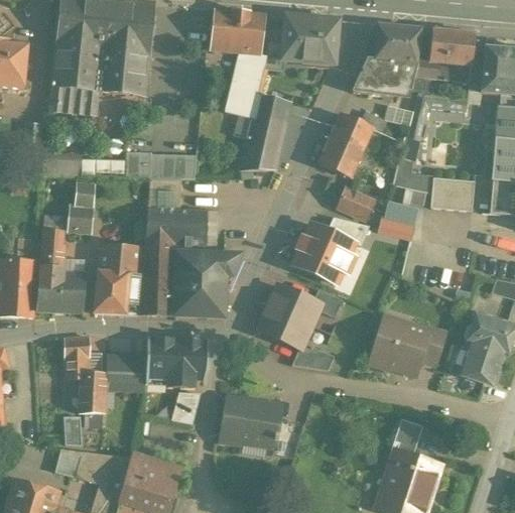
[(152,3),(123,0),(60,0),(52,82),(51,82),(51,87),(52,87),(50,105),(48,105),(48,106),(85,110),(87,90),(144,96),(148,55),(148,56),(153,3),(152,3)]
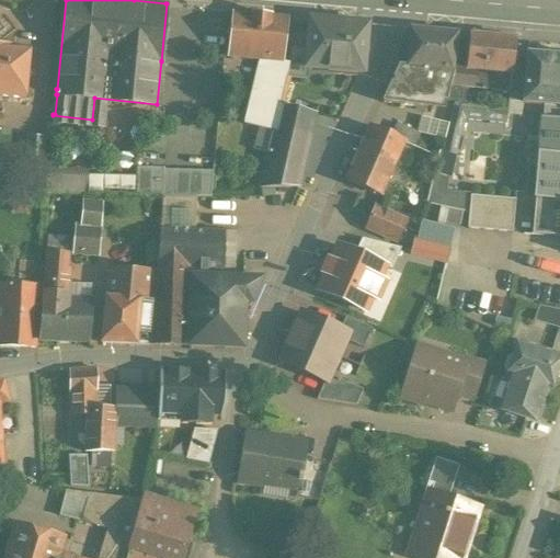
[(288,15),(232,10),(228,54),(263,58),(283,59),(288,15)]
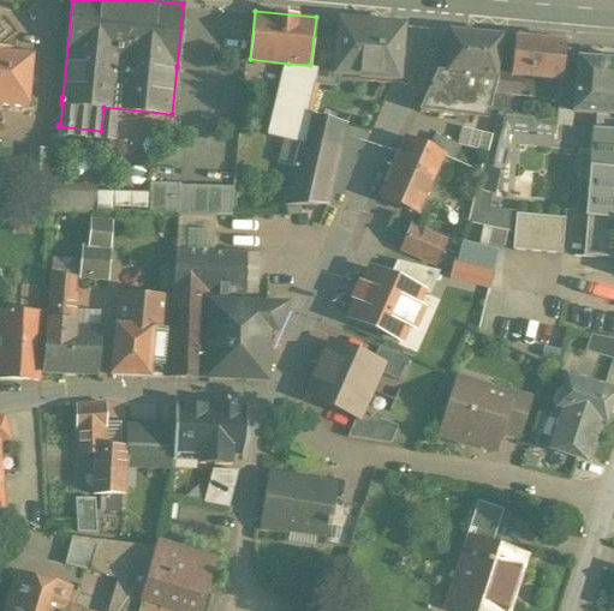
[(401,25),(340,19),(338,53),(335,71),(338,71),(358,73),(358,70),(395,73),(398,47),(400,47),(401,25)]
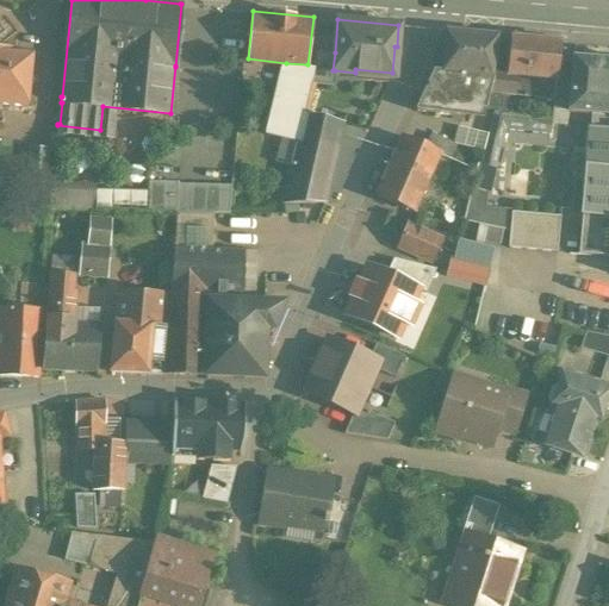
[(497,35),(460,31),(454,31),(443,47),(415,108),(465,114),(466,106),(472,107),(473,101),(485,102),(484,110),(485,110),(490,91),(495,72),(495,70),(492,69),(497,35)]
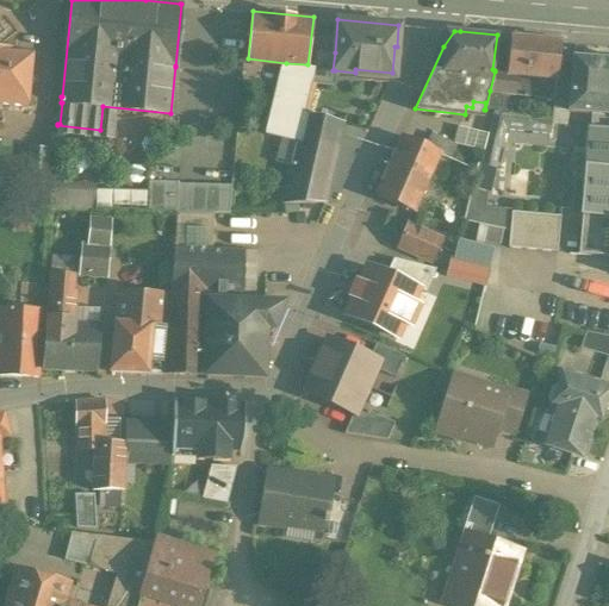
[(560,41),(511,36),(508,73),(495,72),(490,91),(553,98),(557,70),(560,41)]
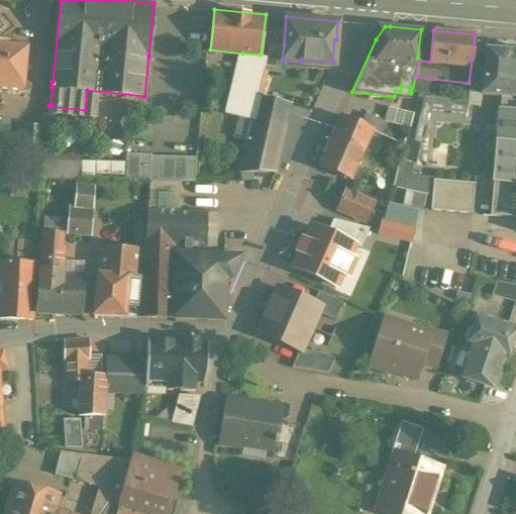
[(10,39),(0,38),(0,86),(23,89),(27,42),(11,41),(11,40),(10,40),(10,39)]
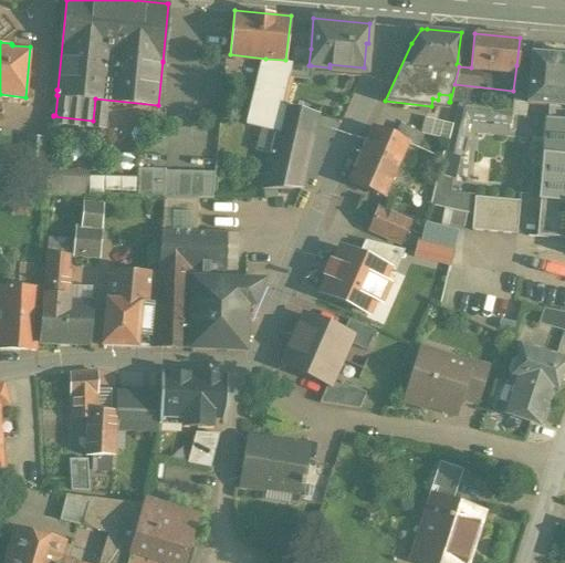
[(311,49),(294,47),(290,70),(289,74),(310,76),(311,65),(309,65),(311,49)]
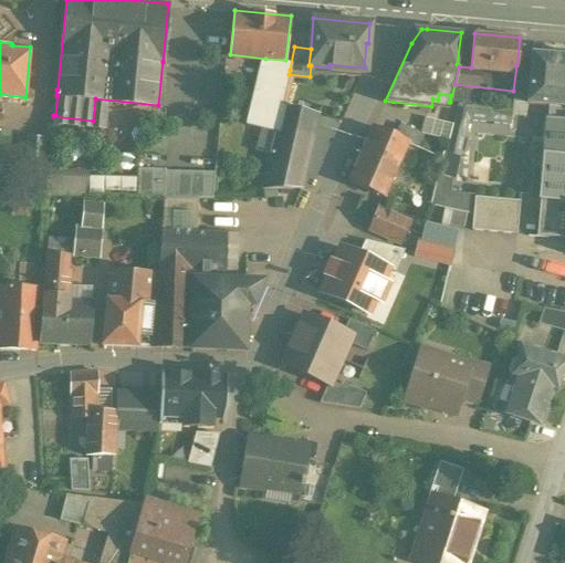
[(564,55),(531,53),(530,68),(526,101),(527,101),(527,102),(564,105),(564,55)]
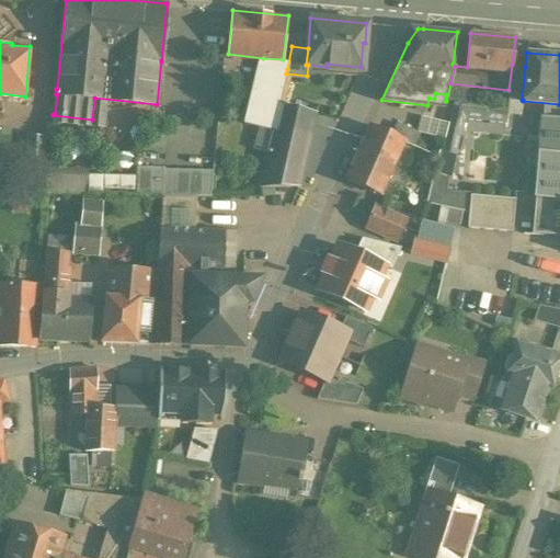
[(283,59),(263,58),(262,64),(264,67),(255,105),(277,111),(280,103),(286,73),(287,69),(288,60),(283,60),(283,59)]
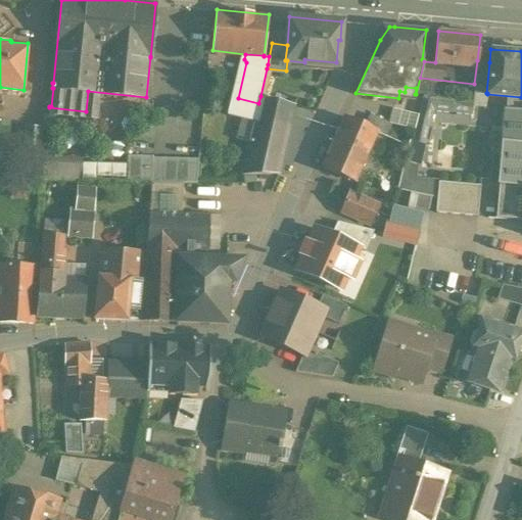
[(489,62),(477,60),(474,84),(474,92),(486,93),(489,62)]
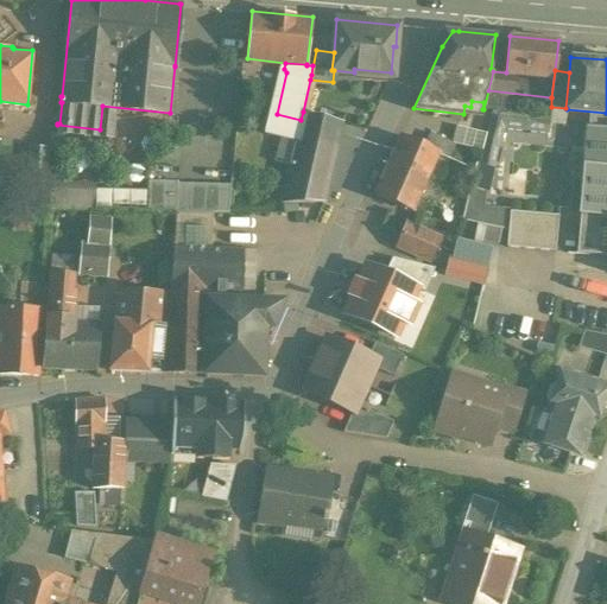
[(492,110),(479,161),(494,165),(504,125),(505,125),(506,112),(492,110)]
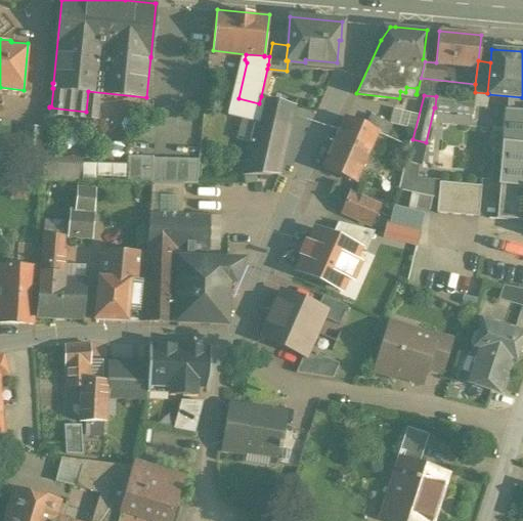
[(295,103),(261,96),(259,103),(243,172),(243,174),(278,173),(279,173),(295,103)]
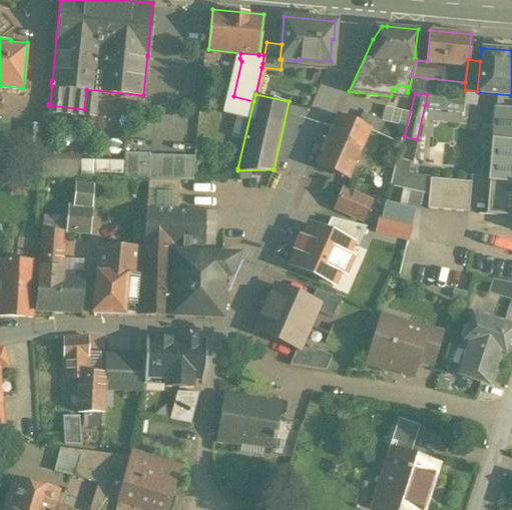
[(463,98),(427,94),(426,105),(462,109),(463,98)]
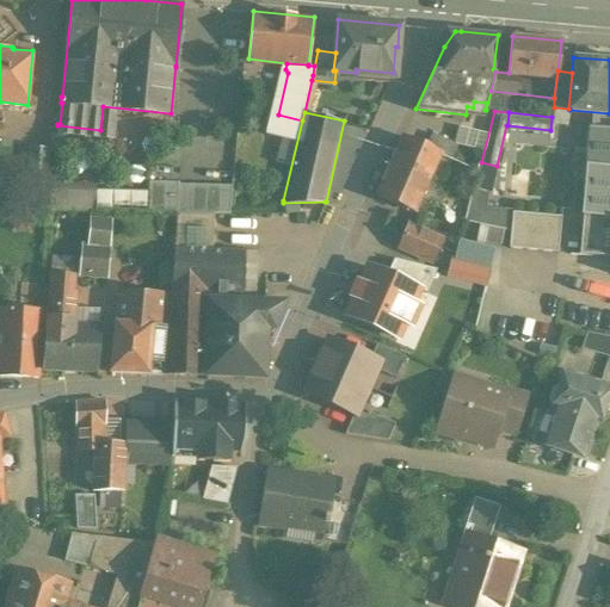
[(609,129),(591,128),(583,214),(609,216),(609,129)]
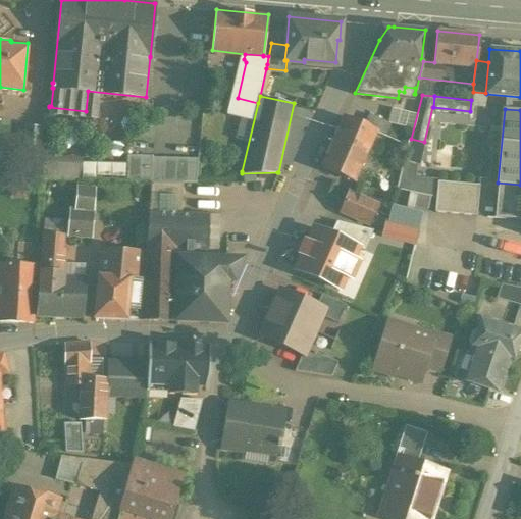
[(391,122),(368,112),(363,123),(363,124),(376,130),(385,134),(391,122)]
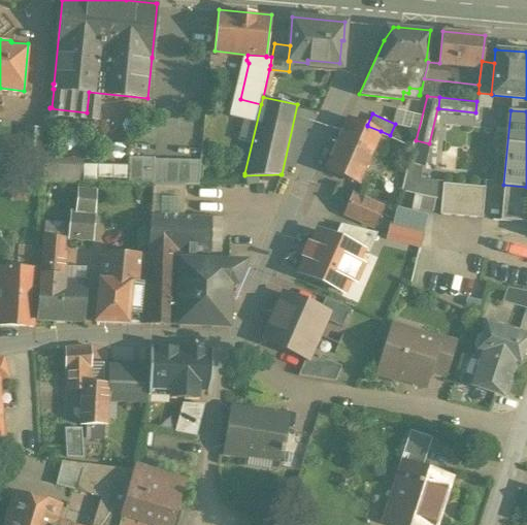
[(367,125),(349,117),(326,167),(358,182),(381,131),(367,126),(367,125)]
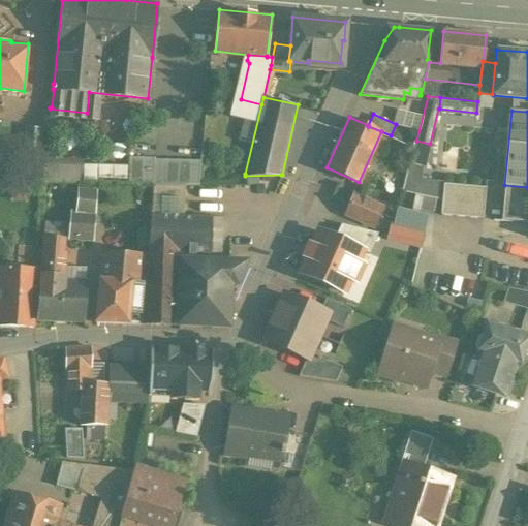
[(41,127),(27,126),(23,165),(37,166),(41,127)]
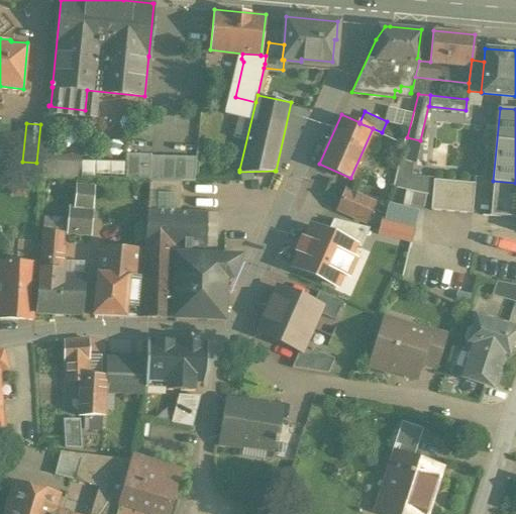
[(196,156),(150,155),(150,152),(127,152),(126,176),(149,177),(149,179),(182,180),(194,180),(195,178),(194,178),(196,156)]
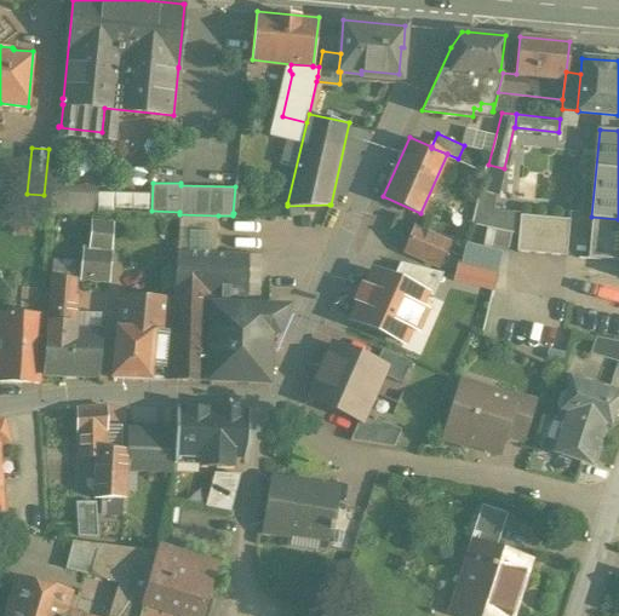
[(493,193),(480,188),(471,222),(509,230),(510,212),(492,211),(493,193)]
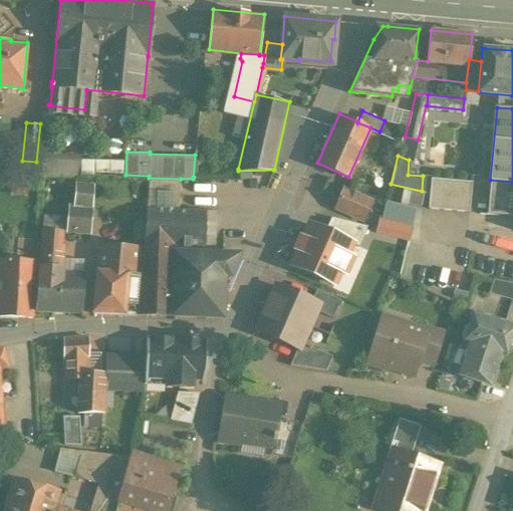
[(80,159),(43,158),(41,175),(79,177),(80,159)]
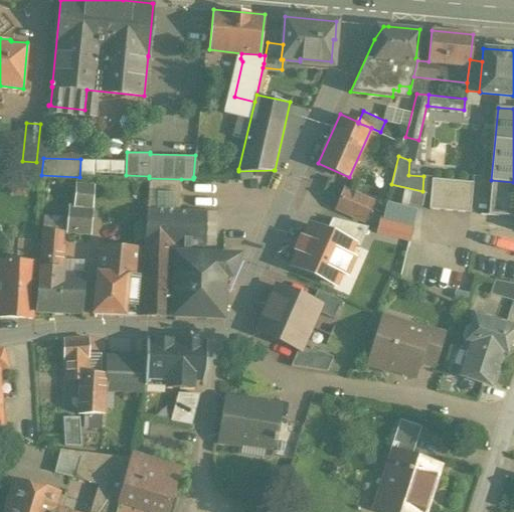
[(473,181),(423,176),(422,191),(431,193),(429,207),(470,211),(473,181)]
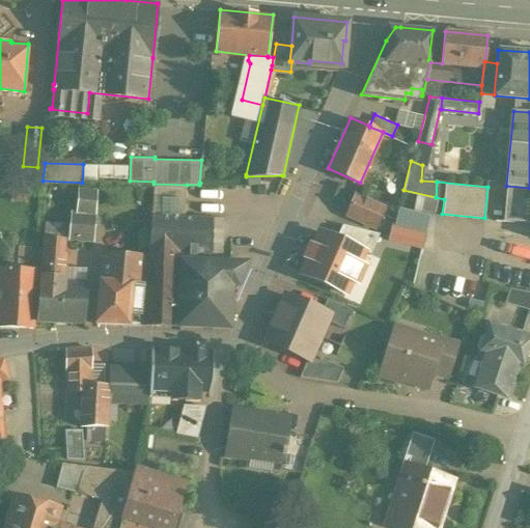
[(187,185),(154,184),(151,215),(185,216),(187,185)]
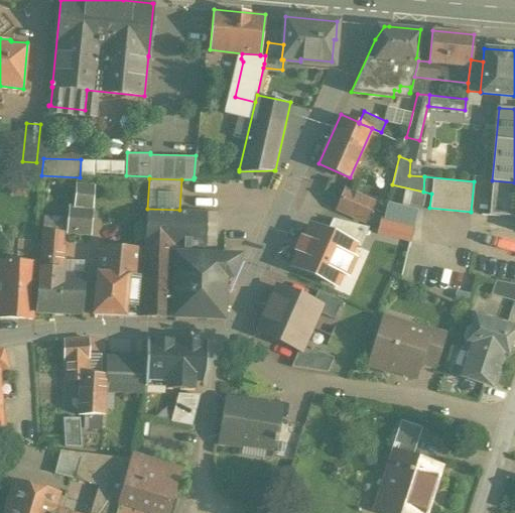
[(514,182),(492,180),(489,213),(514,215),(514,182)]
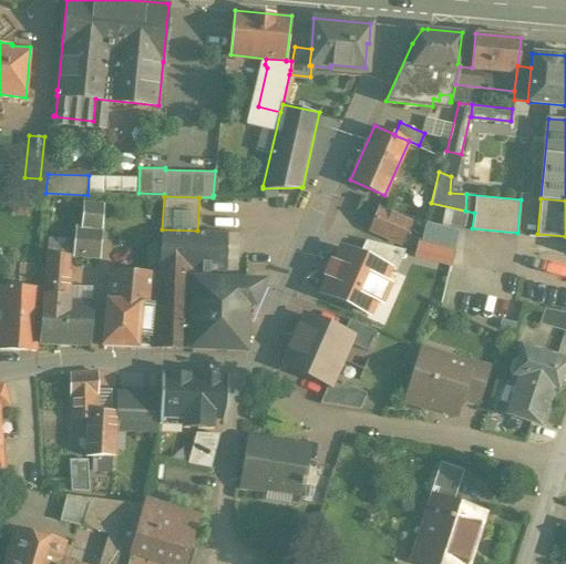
[(134,205),(83,201),(81,226),(75,226),(73,255),(99,257),(100,257),(102,228),(102,217),(133,221),(134,205)]
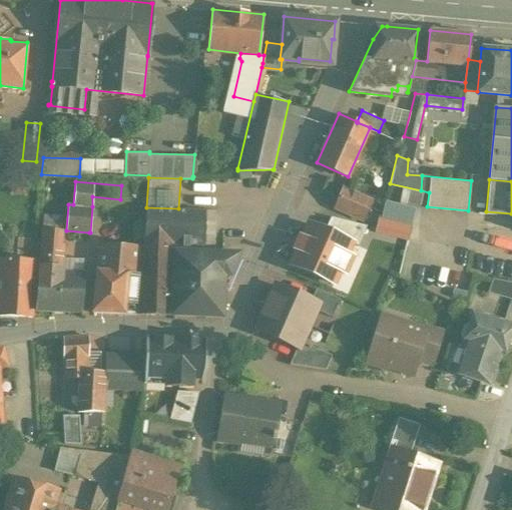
[(373,199),(343,186),(334,206),(364,219),(373,199)]
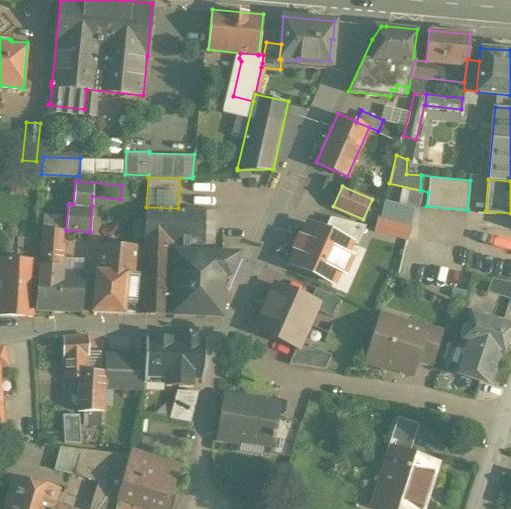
[(178,208),(146,207),(143,243),(176,244),(204,245),(205,209),(178,208)]
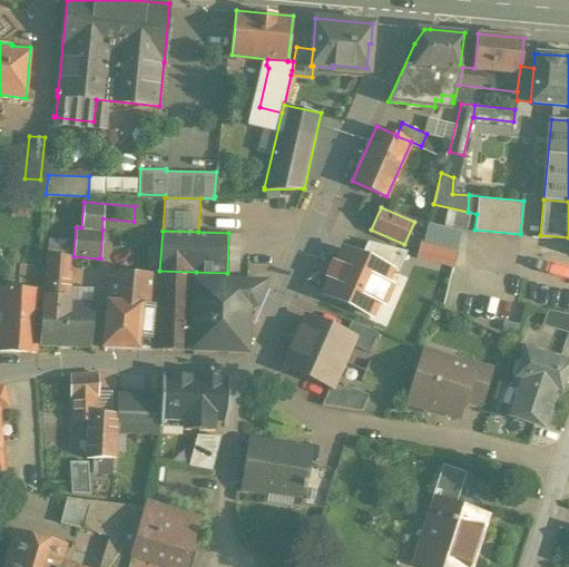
[(66,238),(48,237),(45,292),(39,341),(39,343),(90,345),(91,330),(94,302),(69,301),(71,270),(68,270),(69,255),(65,255),(66,238)]
